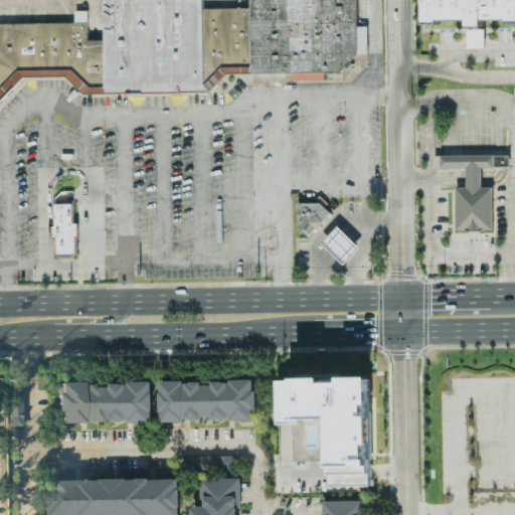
[(0,102),(24,76),(65,76),(83,94),(208,94),(227,73),(287,73),(294,80),(324,80),(324,72),(343,72),(356,58),(355,0),(248,0),(248,8),(201,8),(201,0),(103,0),(104,40),(87,40),(87,11),(73,11),(73,23),(0,23),(0,102)]
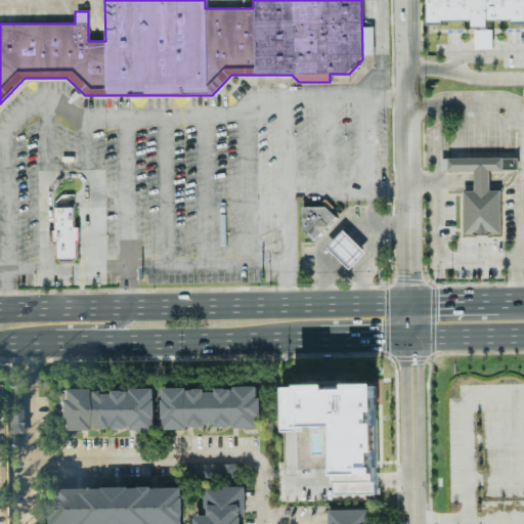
[(523,24),(523,0),(429,0),(430,23),(475,23),(475,26),(490,26),(491,20),(514,20),(514,24),(523,24)]
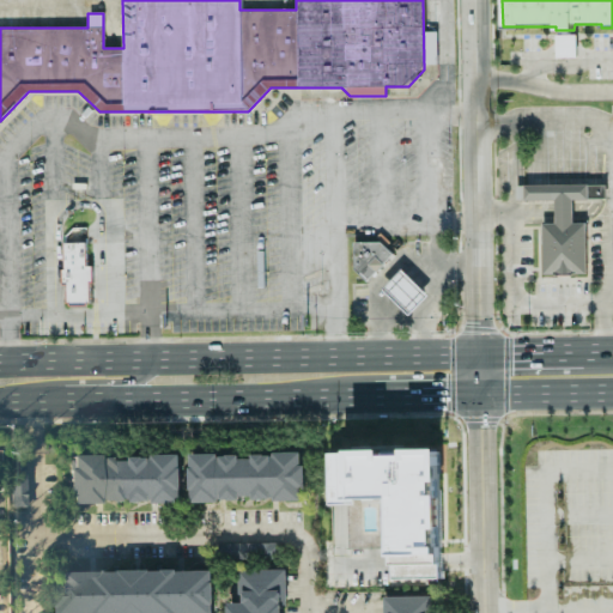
[(424,34),(425,61),(435,61),(434,34),(424,34)]
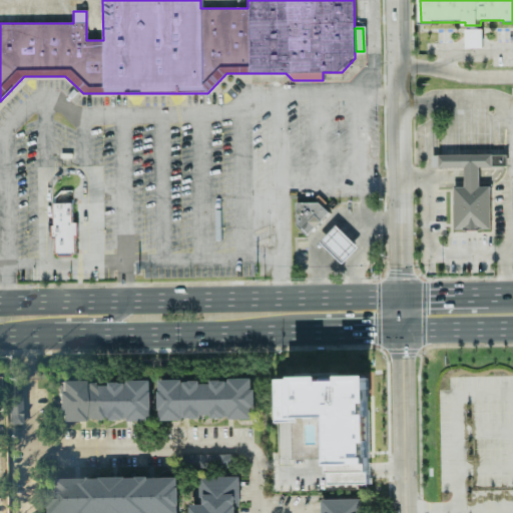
[(465,48),(482,48),(481,29),(464,29),(465,48)]
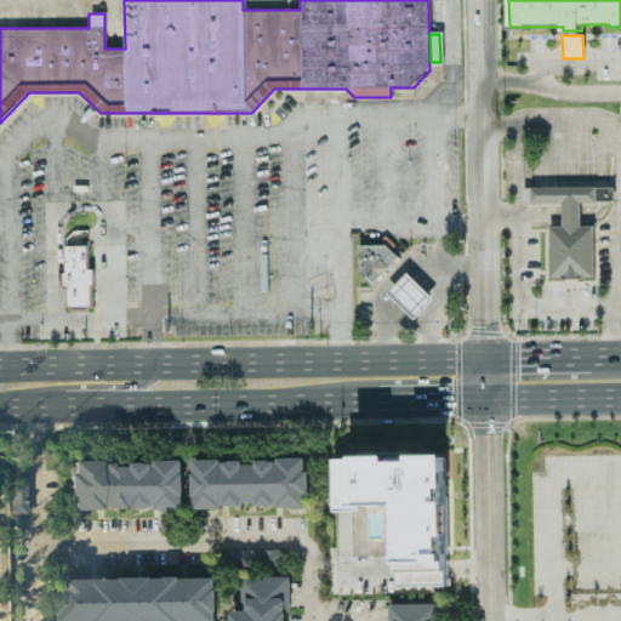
[(548,279),(593,279),(592,226),(579,226),(579,201),(613,201),(613,187),(529,188),(529,204),(560,204),(562,227),(548,227),(548,279)]
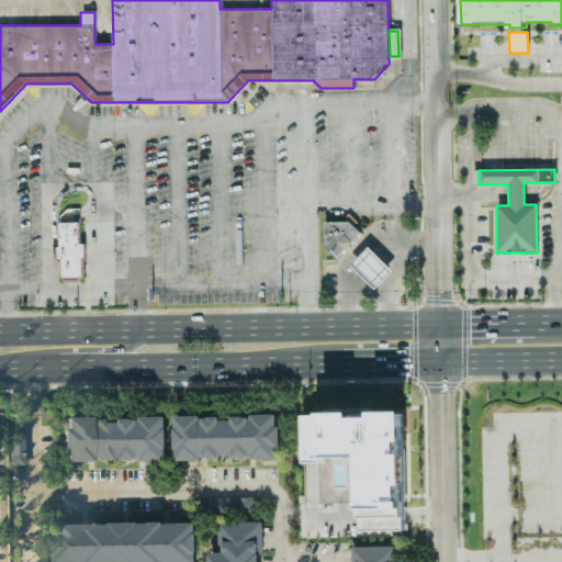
[(324,221),(323,254),(349,255),(349,231),(350,231),(351,222),(324,221)]
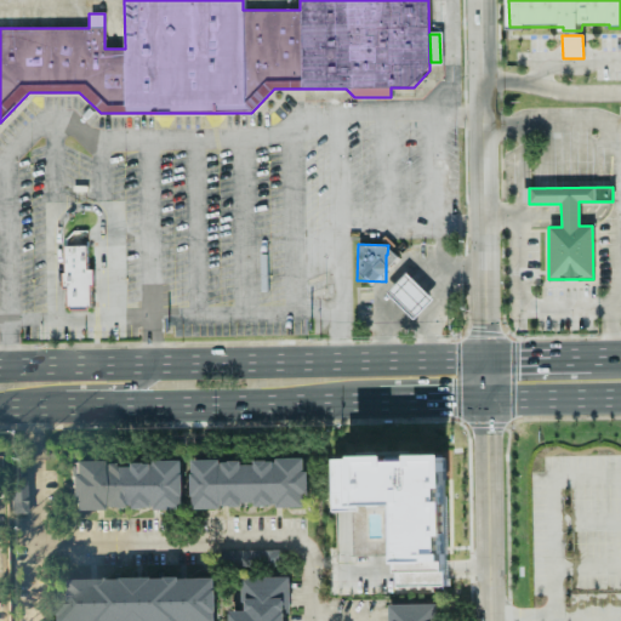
[(87,269),(86,245),(63,246),(66,313),(92,312),(90,269),(87,269)]
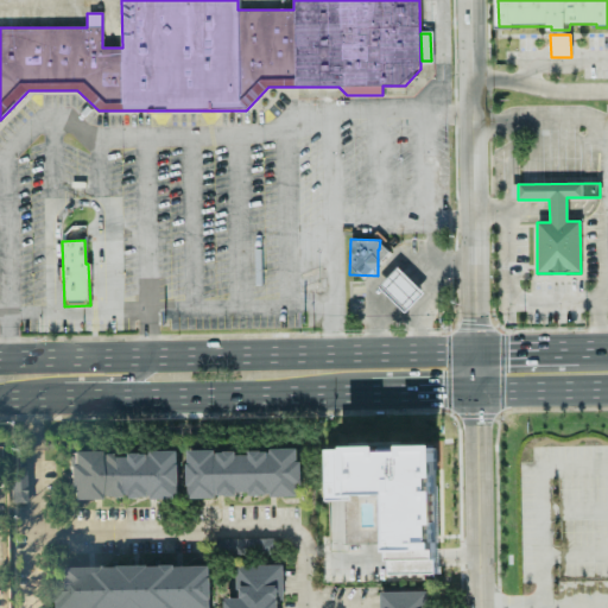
[(424,292),(398,267),(378,287),(405,312),(424,292)]
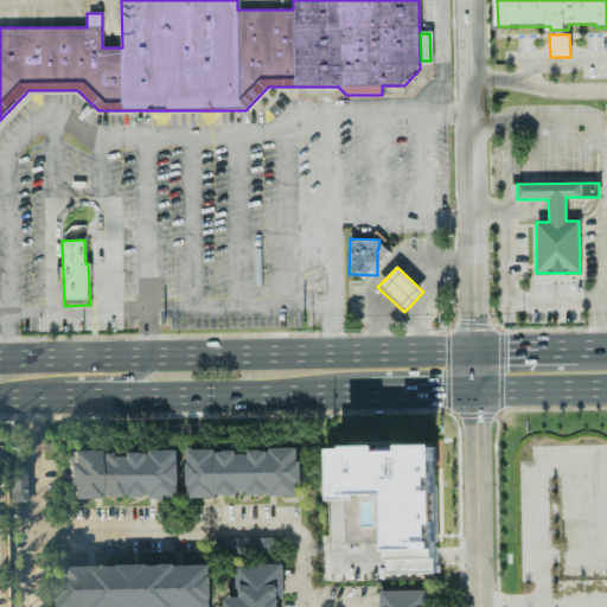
[(346,446),(378,445),(379,451),(401,451),(401,445),(435,443),(436,477),(430,477),(430,481),(429,481),(429,486),(428,486),(428,489),(427,489),(427,490),(436,490),(436,523),(430,523),(430,526),(430,542),(434,542),(434,555),(434,558),(433,558),(434,572),(388,573),(388,557),(387,494),(350,494),(350,478),(347,478),(346,446)]
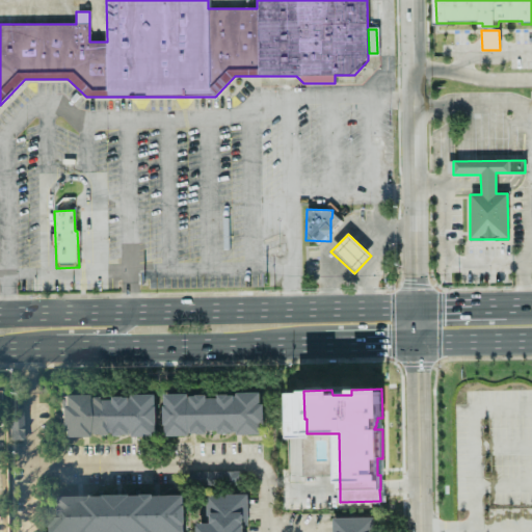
[(164,395),(165,434),(264,433),(263,393),(164,395)]
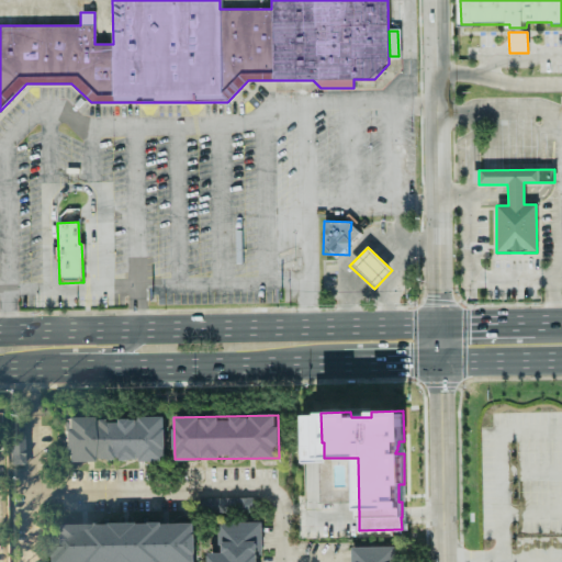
[(62,419),(62,451),(65,451),(65,461),(110,462),(110,456),(121,456),(121,460),(138,460),(138,461),(166,461),(166,417),(119,417),(119,419),(62,419)]
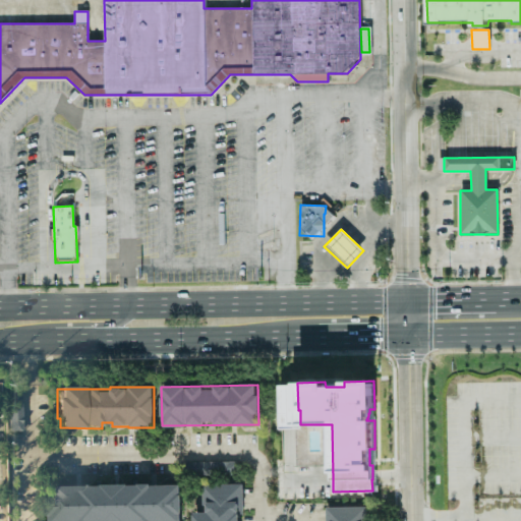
[(9,431),(22,431),(21,394),(7,394),(9,431)]
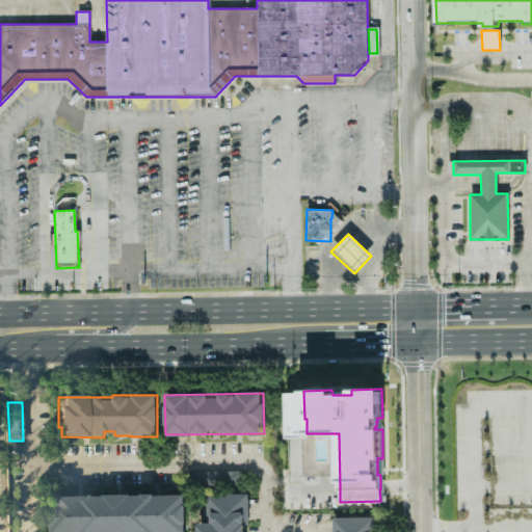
[(246,531),(246,494),(207,495),(208,523),(197,524),(197,531),(246,531)]
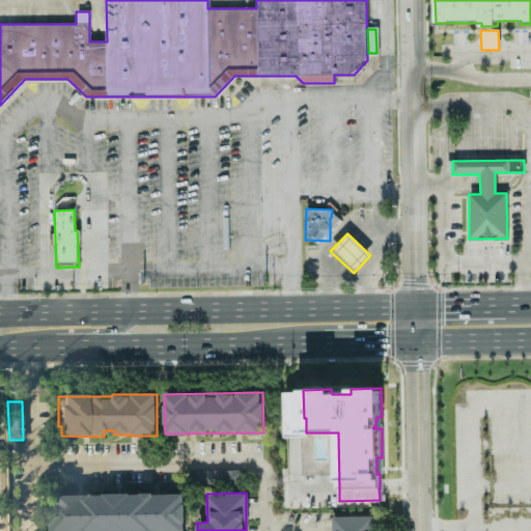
[(185,530),(185,495),(51,495),(50,530),(185,530)]
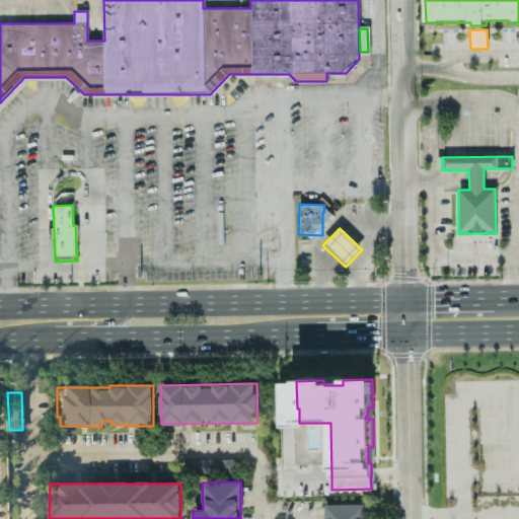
[(326,505),(326,518),(360,518),(361,518),(365,518),(364,504),(326,505)]
